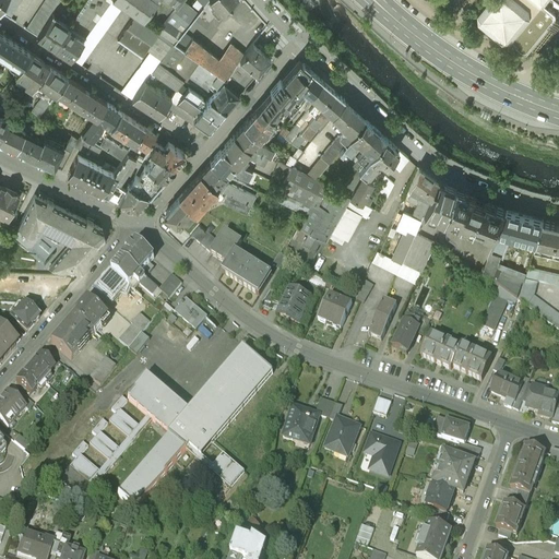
[(6,0),(0,9),(0,11),(9,18),(20,0),(6,0)]
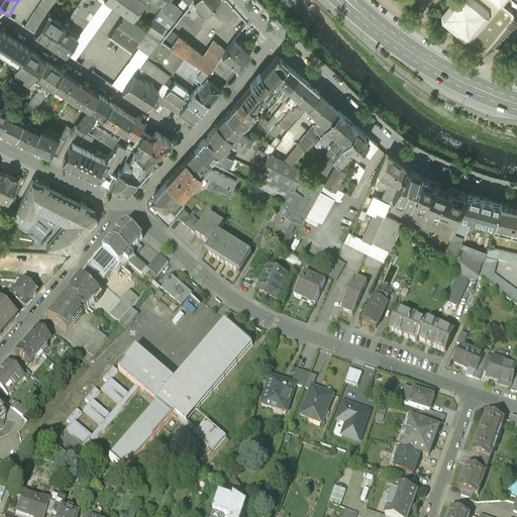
[(41,0),(24,26),(34,32),(46,14),(56,0),(41,0)]
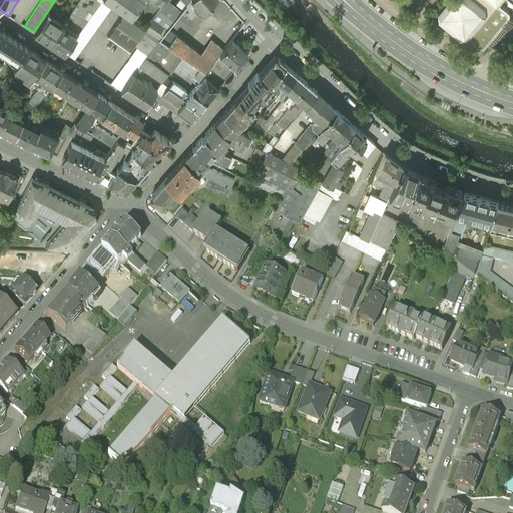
[(79,0),(63,25),(62,26),(70,31),(73,27),(75,29),(94,0),(79,0)]
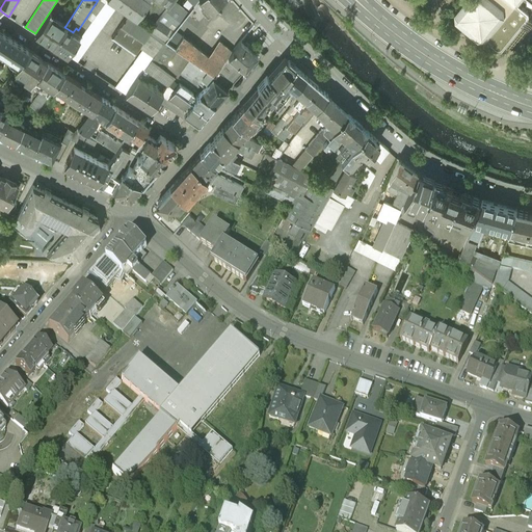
[(106,0),(80,37),(67,54),(77,61),(116,5),(108,0),(106,0)]
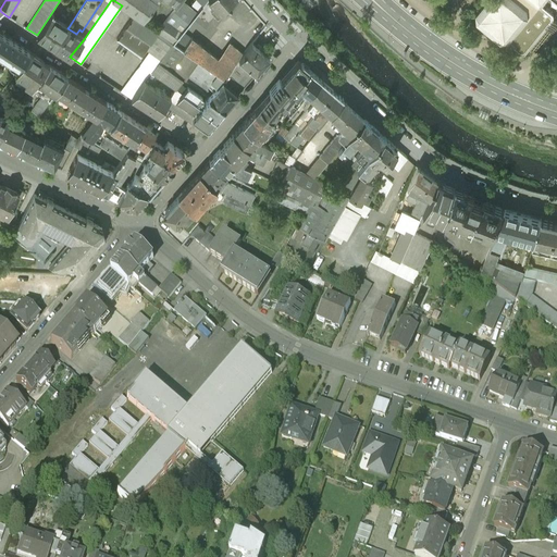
[(155,0),(113,0),(134,14),(143,21),(157,1),(155,0)]
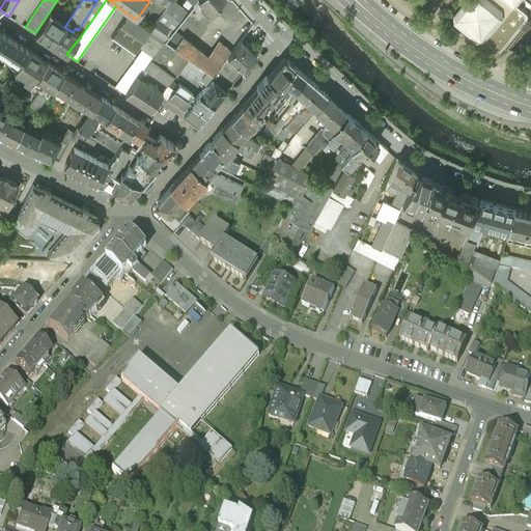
[(173,0),(168,7),(160,19),(173,29),(188,10),(174,0),(173,0)]
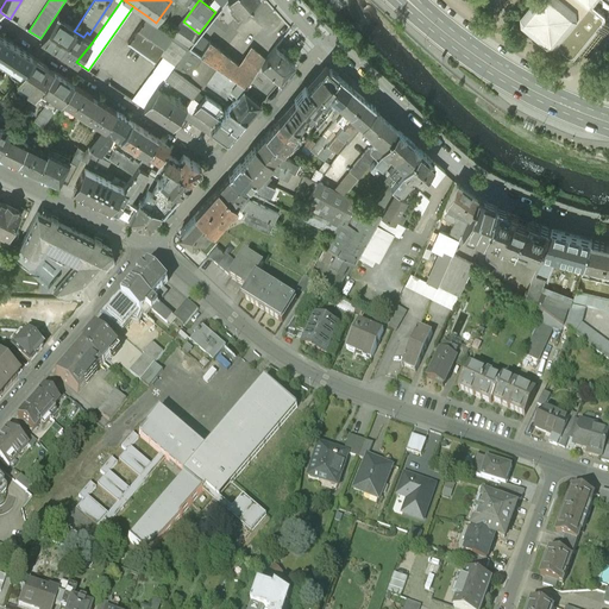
[(213,0),(209,5),(217,11),(224,0),(213,0)]
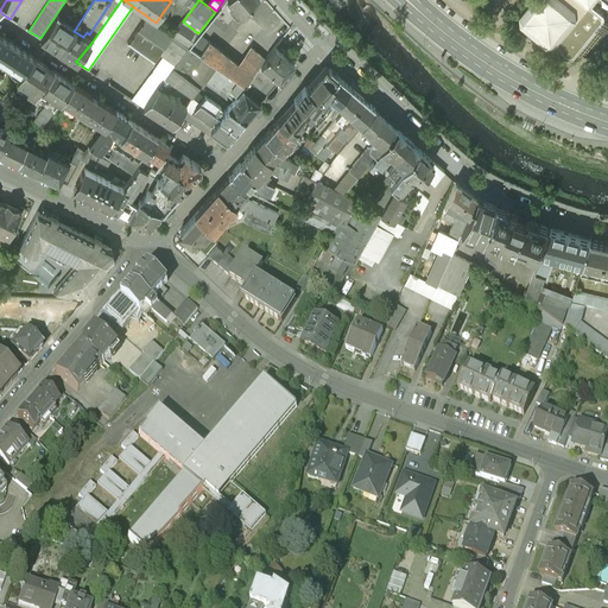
[(229,0),(234,4),(229,8),(236,16),(240,11),(242,13),(251,0),(229,0)]
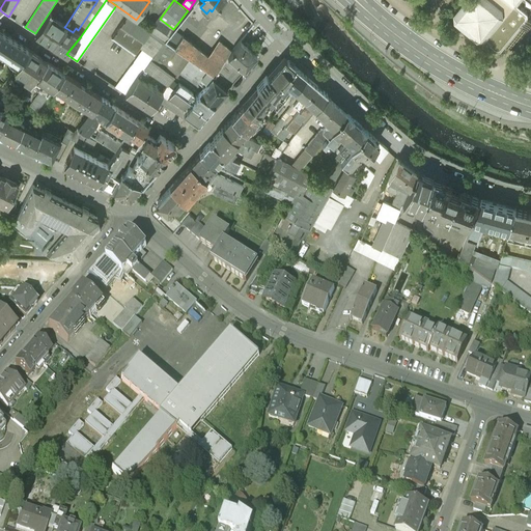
[(530,0),(464,0),(454,11),(455,20),(477,38),(486,37),(488,39),(487,42),(497,49),(502,49),(505,45),(529,16),(529,15),(528,11),(518,2),(519,0),(530,0)]
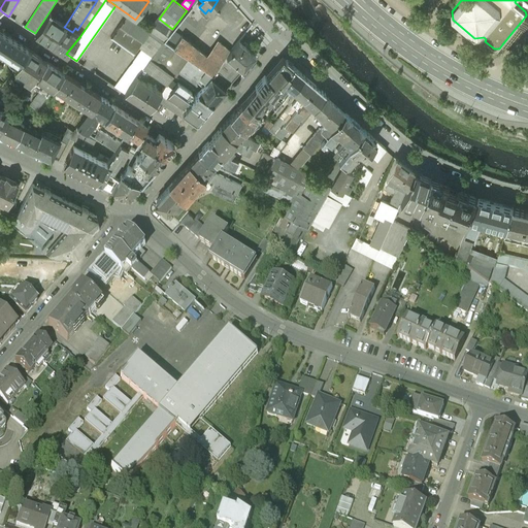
[(527,0),(516,0),(515,2),(525,11),(526,14),(527,12),(527,11),(527,0)]
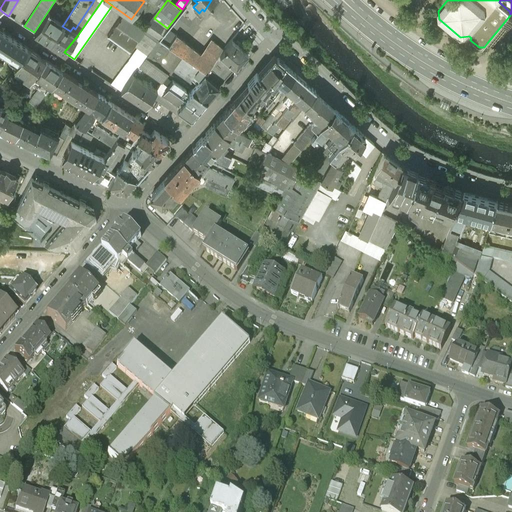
[(510,15),(487,43),(492,47),(493,47),(511,23),(511,12),(510,14),(510,15)]
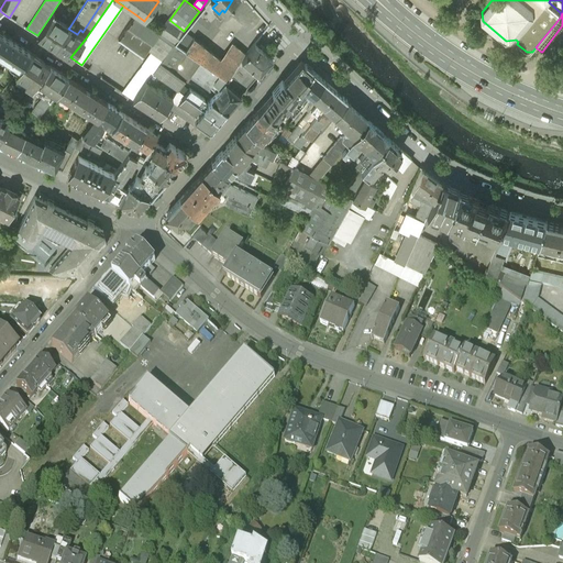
[(144,21),(135,14),(118,39),(141,56),(147,48),(159,31),(144,21)]
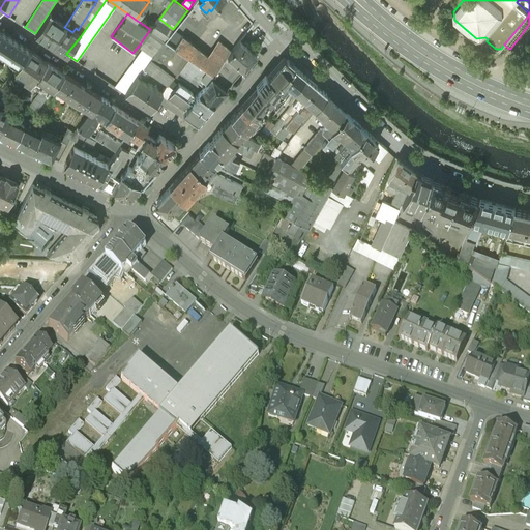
[(65,26),(48,15),(35,33),(52,45),(64,27),(65,26)]
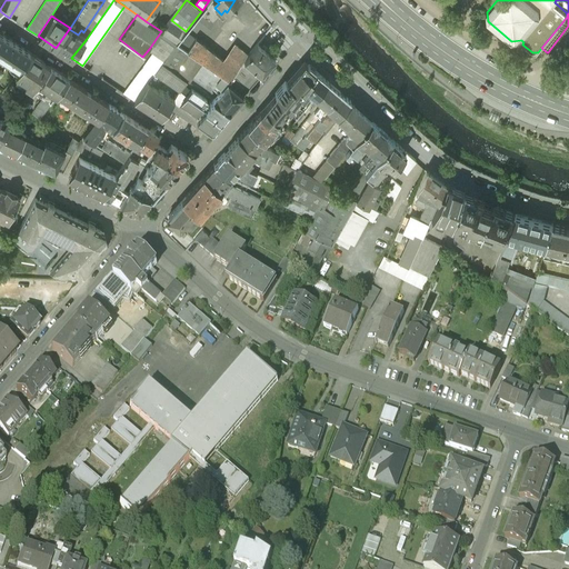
[(186,31),(171,20),(162,32),(177,42),(186,31)]
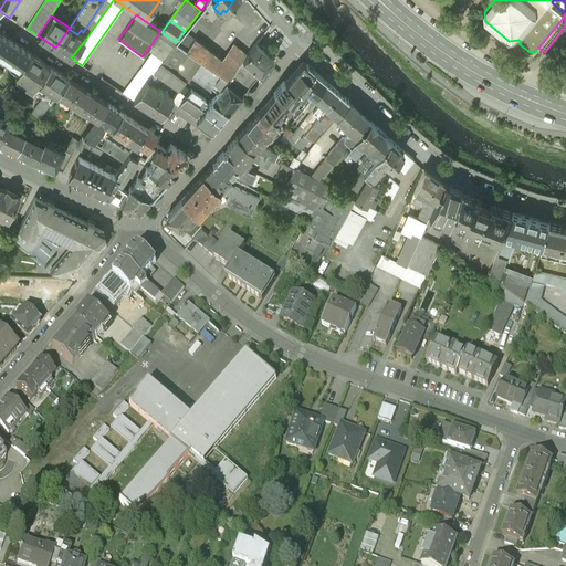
[(69,29),(55,48),(71,58),(85,40),(77,34),(69,29)]
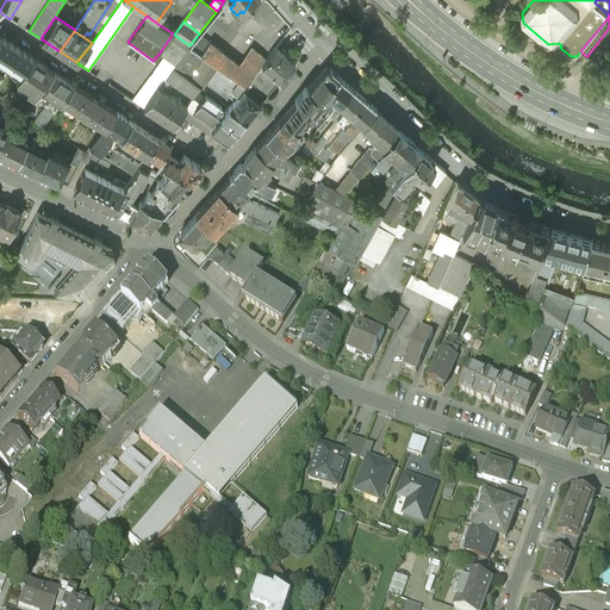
[(190,45),(174,35),(173,33),(160,53),(165,56),(132,99),(145,107),(157,89),(165,80),(173,69),(190,45)]
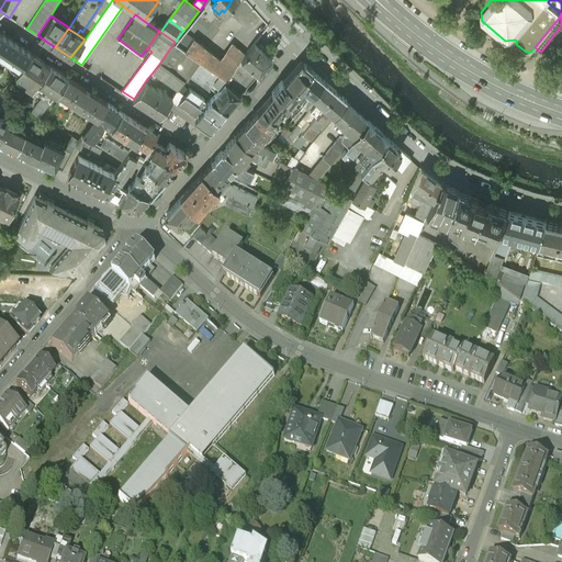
[(194,40),(183,31),(175,42),(188,52),(191,54),(199,43),(194,40)]
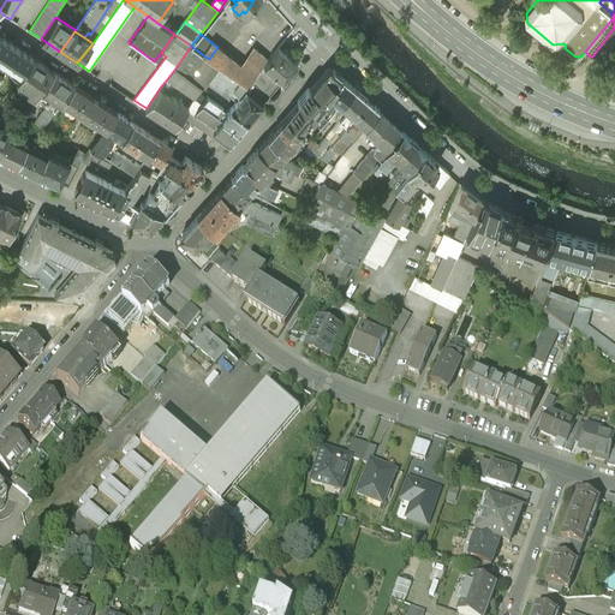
[(0,60),(22,75),(33,58),(17,47),(12,43),(12,45),(0,36),(0,60)]
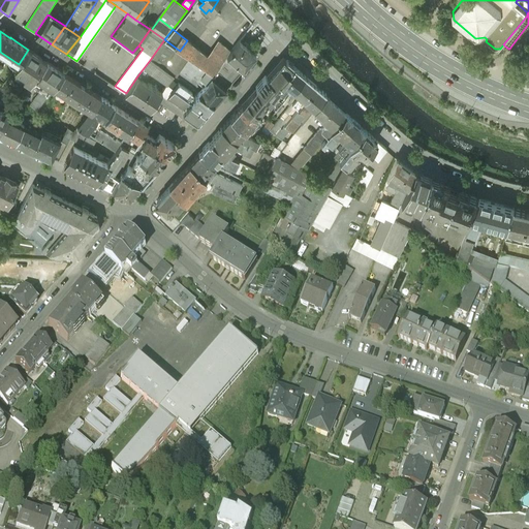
[(164,39),(150,60),(162,68),(163,68),(177,49),(164,39)]
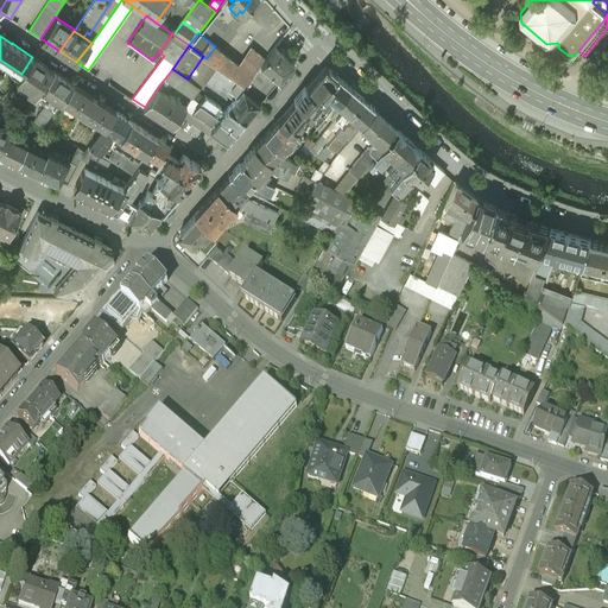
[(239,63),(215,46),(207,58),(217,65),(230,74),(239,63)]
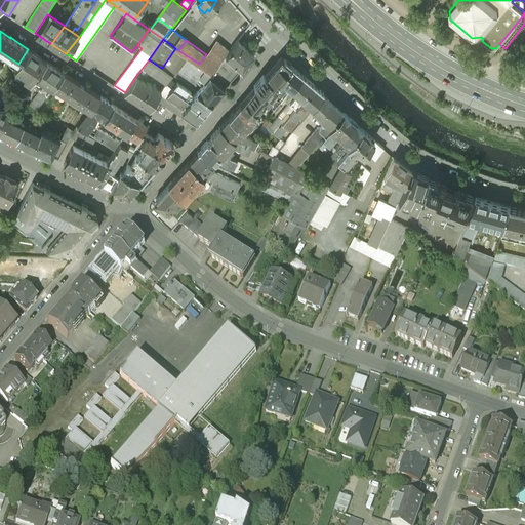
[(216,40),(206,54),(218,64),(226,55),(230,50),(216,40)]
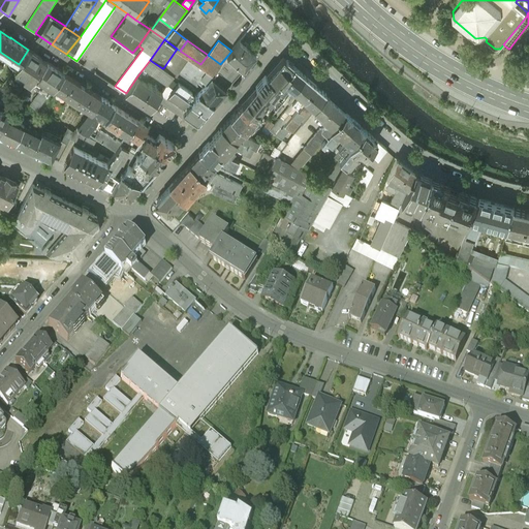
[(231,51),(227,56),(242,68),(255,54),(240,40),(231,51)]
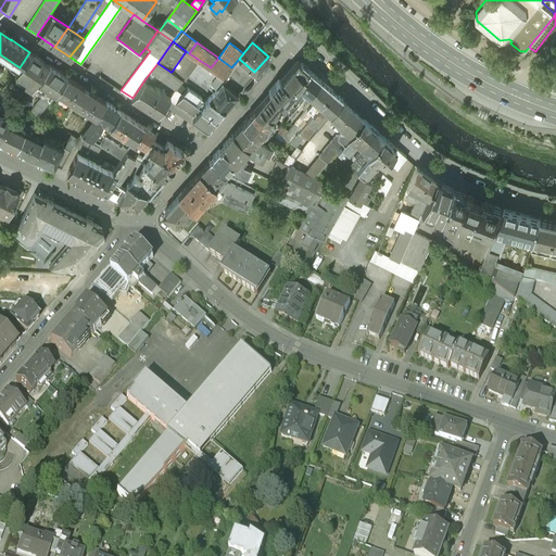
[(20,67),(19,68),(19,67),(14,74),(25,80),(23,84),(32,89),(49,65),(29,52),(20,67)]
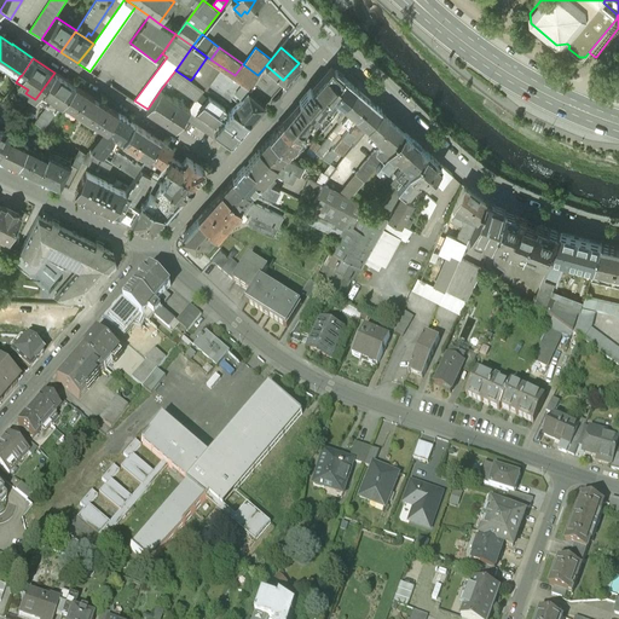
[(258,75),(243,64),(235,75),(242,80),(249,86),(258,75)]
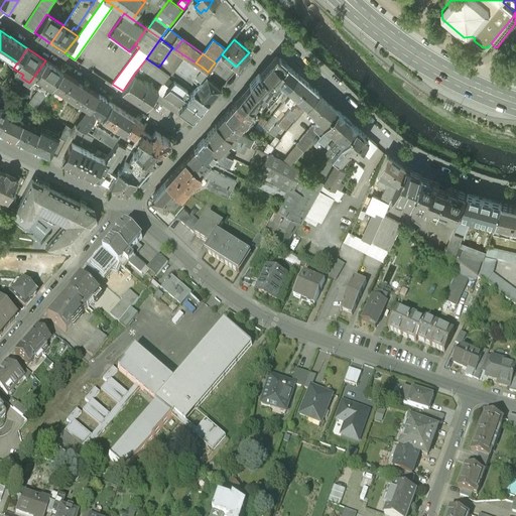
[(215,62),(208,72),(206,75),(220,86),(236,67),(222,54),(215,62)]
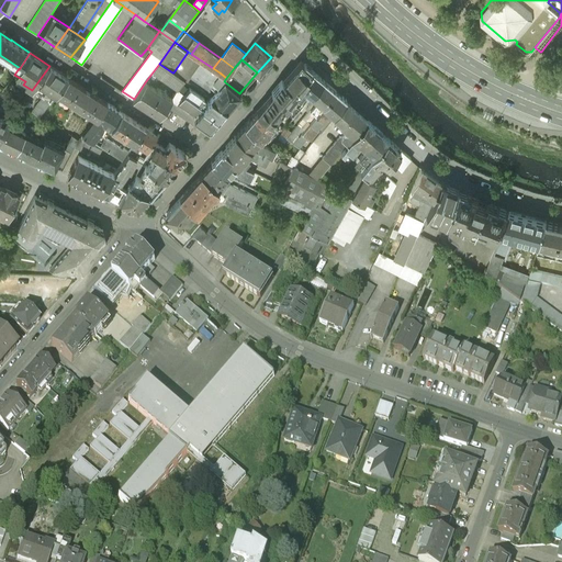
[(213,68),(201,60),(190,76),(209,88),(213,81),(220,72),(213,68)]
